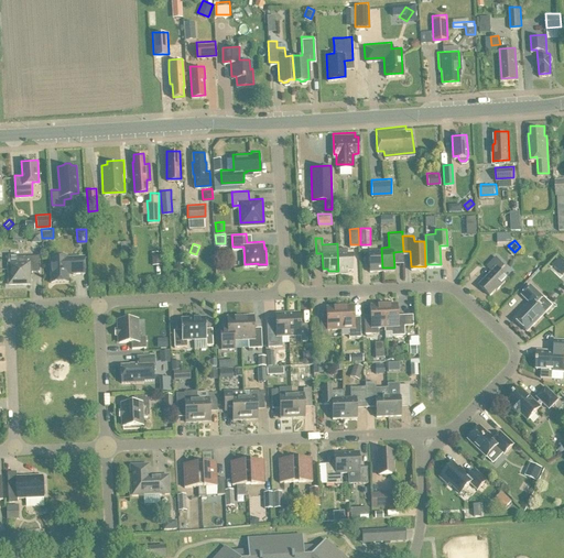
[(353,251),(347,251),(347,245),(337,245),(338,271),(342,270),(348,270),(348,267),(353,267),(353,251)]
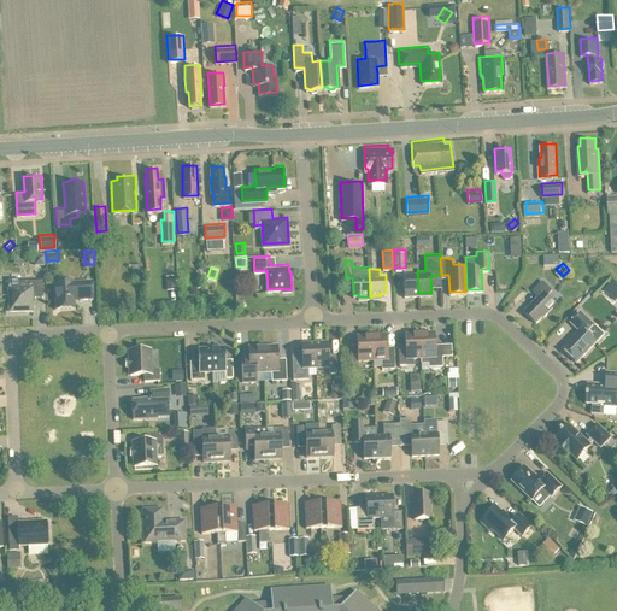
[(418,293),(417,271),(403,271),(404,294),(418,293)]
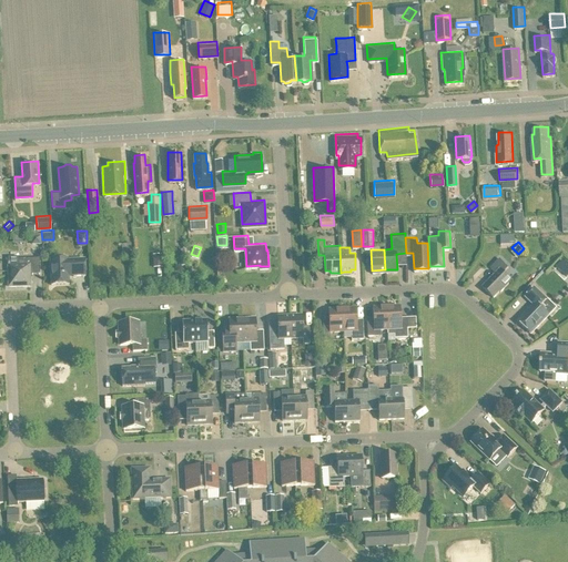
[(8,254),(8,262),(9,283),(30,283),(30,271),(40,271),(39,255),(22,255),(18,255),(18,254),(8,254)]
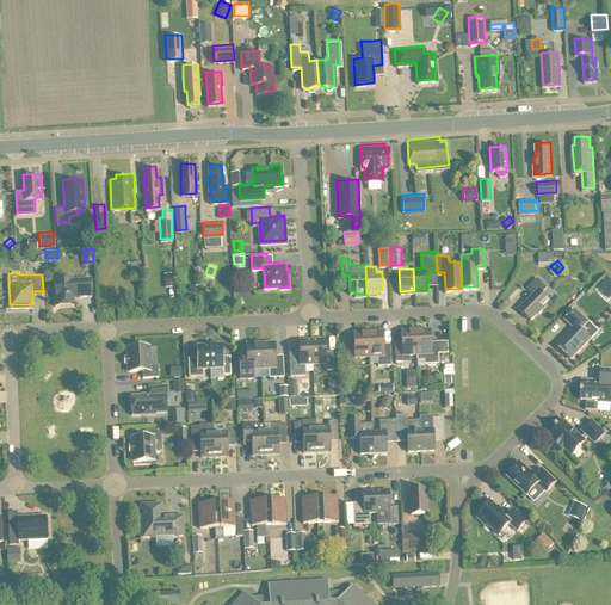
[(54,275),(54,277),(55,303),(74,302),(74,292),(79,291),(79,294),(92,294),(91,275),(73,276),(73,273),(54,275)]
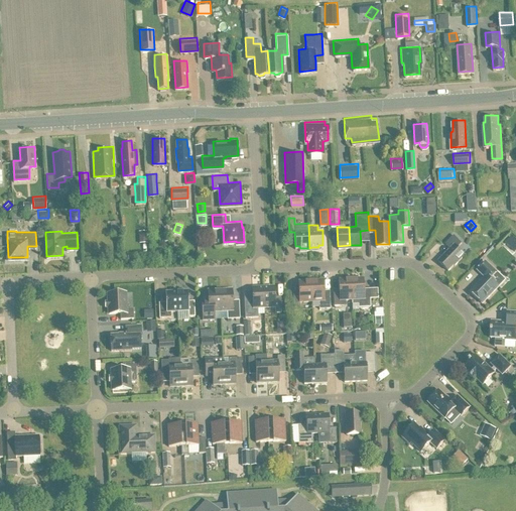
[(455,263),(465,252),(458,245),(462,240),(454,232),(445,241),(450,246),(438,258),(448,268),(454,262),(455,263)]
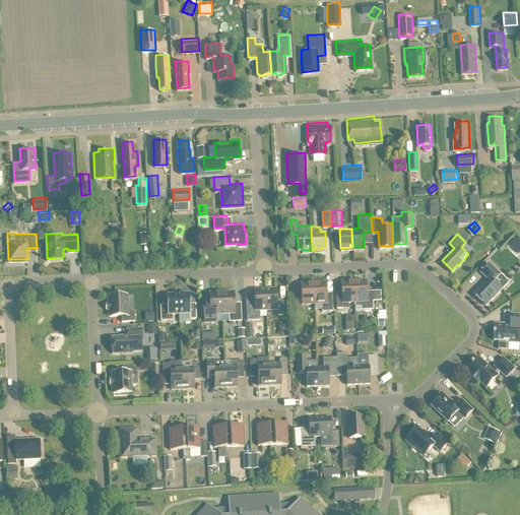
[(514,246),(519,240),(515,236),(509,242),(514,246)]
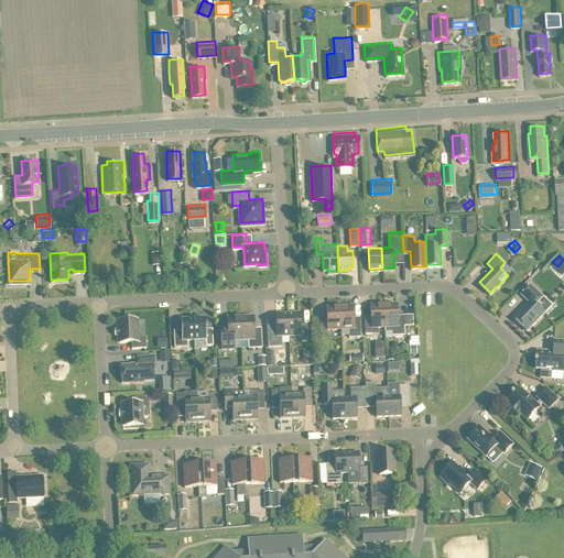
[(528,328),(545,309),(538,302),(544,294),(531,282),(522,292),(530,299),(514,316),(528,328)]
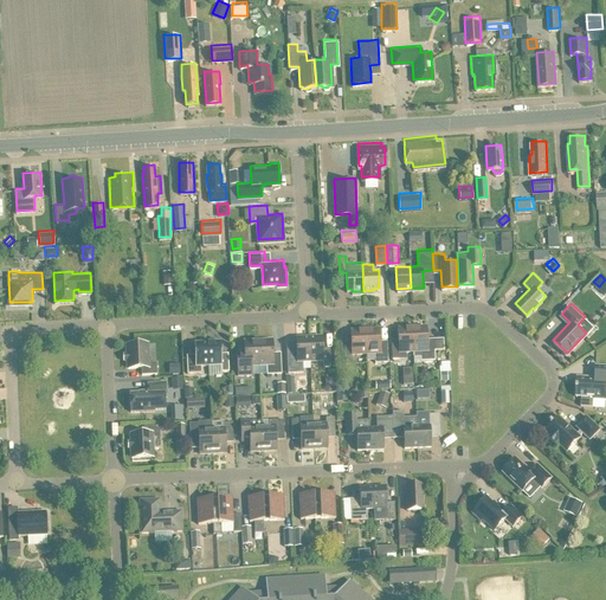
[(426,323),(412,324),(413,348),(420,348),(421,357),(434,356),(433,335),(427,336),(426,323)]
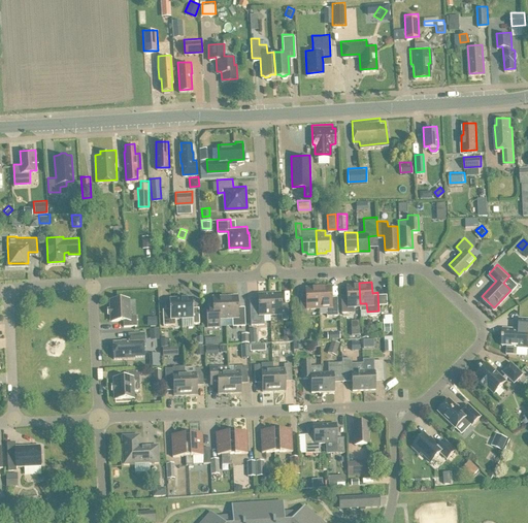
[(360,303),(359,283),(347,283),(347,294),(340,294),(341,309),(348,309),(348,304),(360,303)]
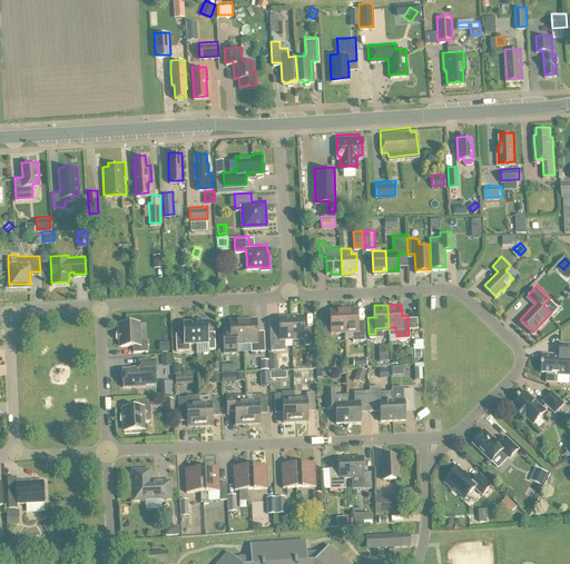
[(356,306),(343,307),(344,329),(352,329),(353,337),(364,337),(364,317),(357,317),(356,306)]
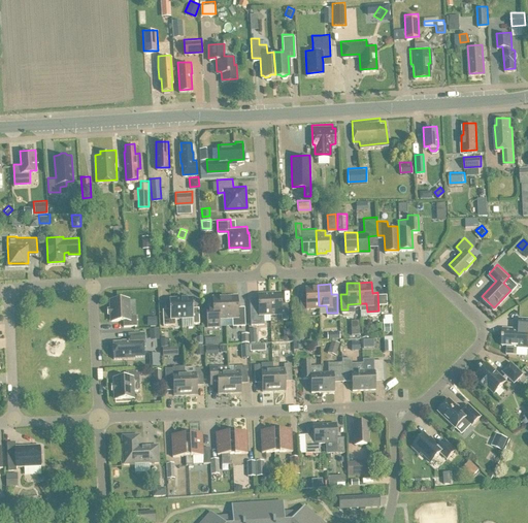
[(319,305),(318,285),(305,285),(305,296),(300,296),(300,315),(307,314),(306,305),(319,305)]
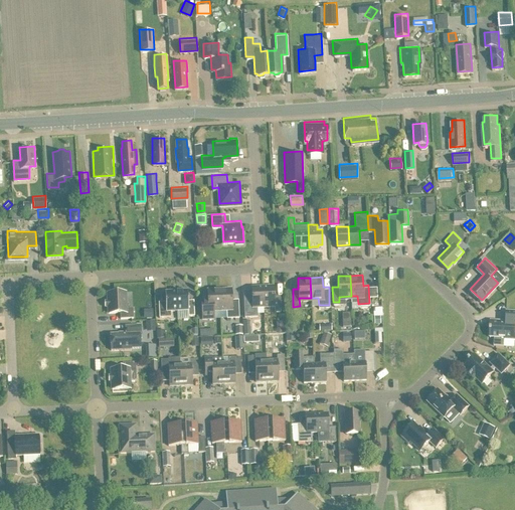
[(274,294),(274,283),(263,284),(264,304),(275,304),(275,309),(281,309),(280,294),(274,294)]
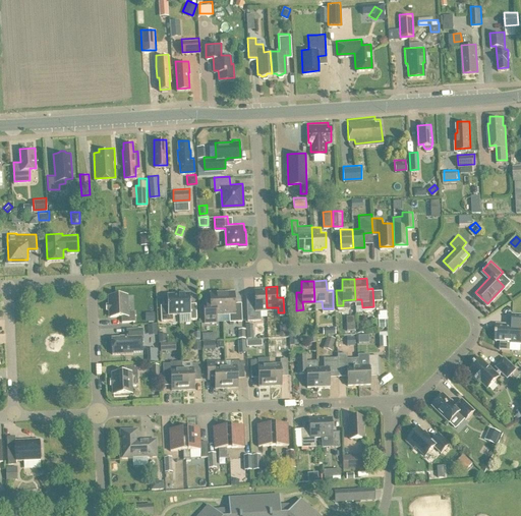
[(267,307),(266,287),(254,287),(254,301),(246,301),(247,318),(261,318),(261,308),(267,307)]
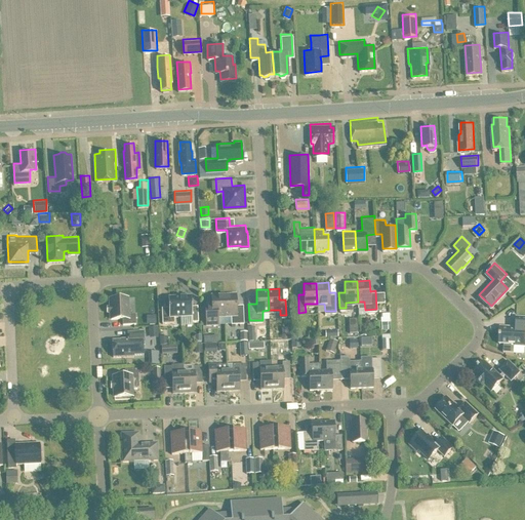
[(230,292),(224,292),(225,314),(231,313),(231,321),(244,321),(243,305),(237,306),(236,290),(230,291),(230,292)]
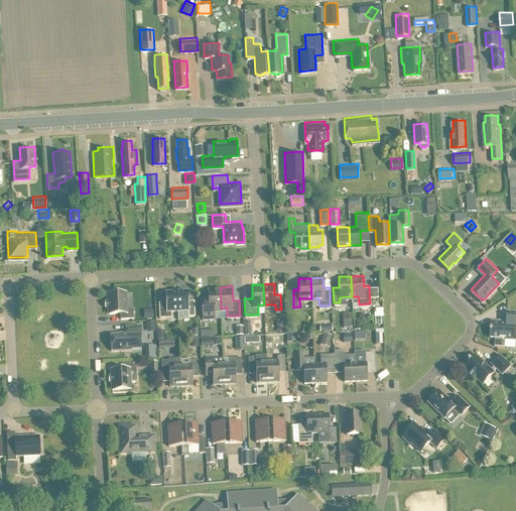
[(221,308),(220,287),(214,288),(214,286),(208,286),(208,298),(202,299),(203,316),(214,316),(213,308),(221,308)]
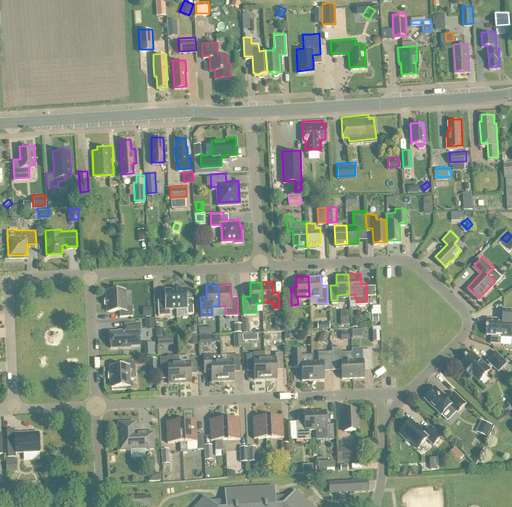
[(186,285),(175,286),(176,306),(187,306),(187,311),(193,311),(192,295),(186,296),(186,285)]
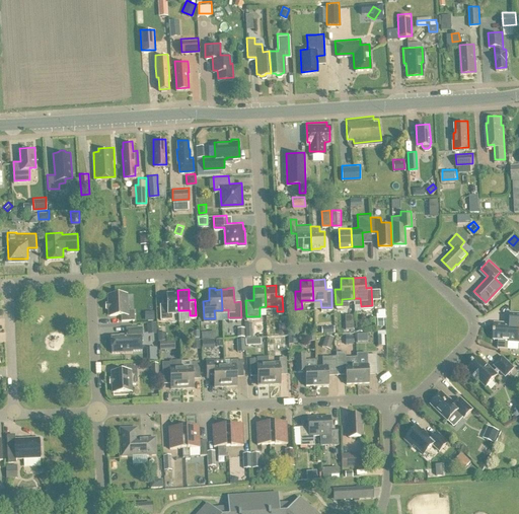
[(178,310),(177,290),(166,290),(166,301),(159,301),(160,317),(172,316),(172,310),(178,310)]
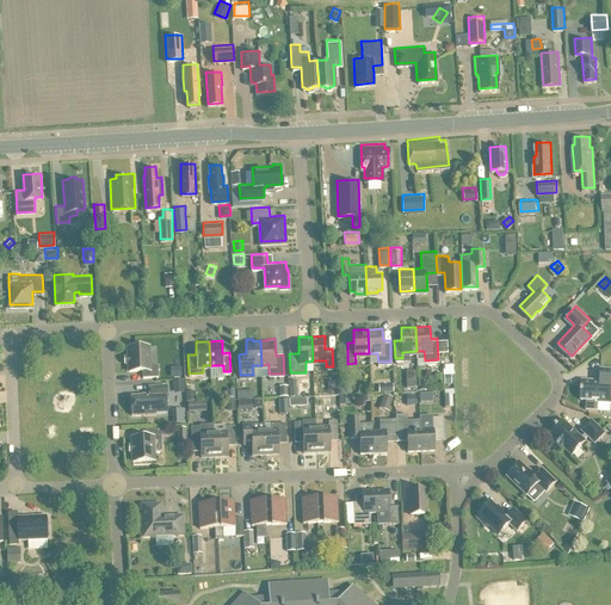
[(149,362),(148,344),(128,345),(129,368),(142,366),(143,375),(158,374),(158,362),(149,362)]
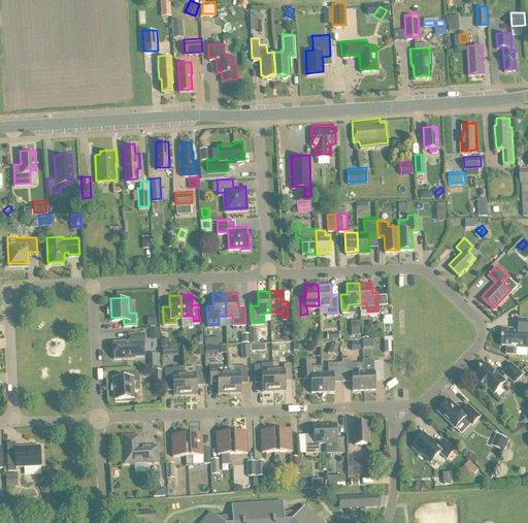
[(527,316),(519,316),(519,326),(503,325),(502,342),(506,342),(505,351),(517,351),(517,345),(527,345),(527,316)]
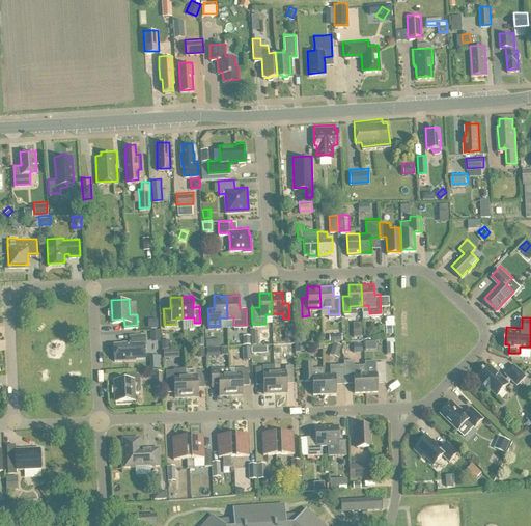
[(150,338),(159,338),(159,328),(150,328),(150,338)]
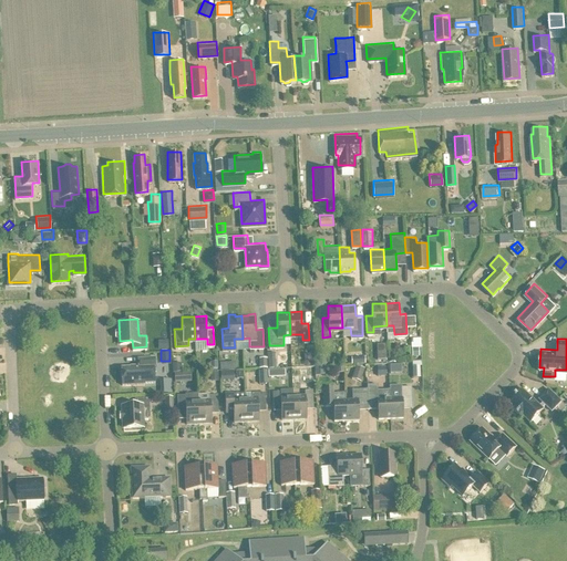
[(155,380),(154,365),(155,365),(155,354),(137,355),(138,363),(121,364),(122,382),(155,380)]
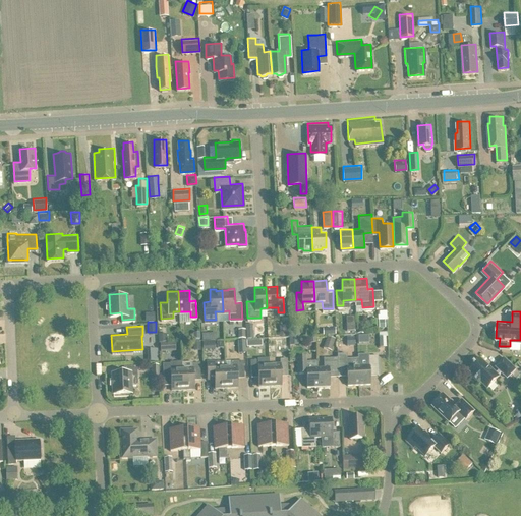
[(335,336),(327,333),(325,339),(333,342),(335,336)]
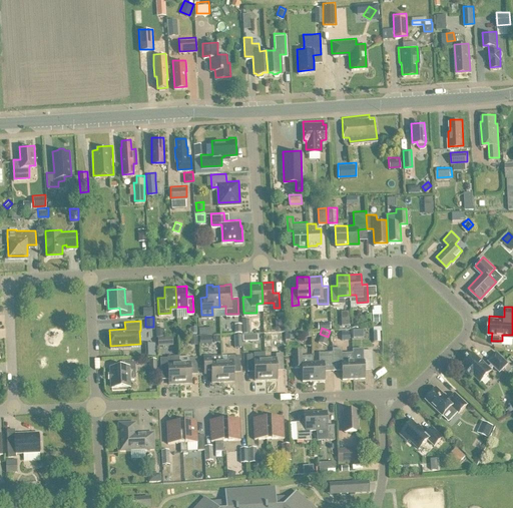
[(241,332),(234,333),(234,345),(242,344),(241,332)]
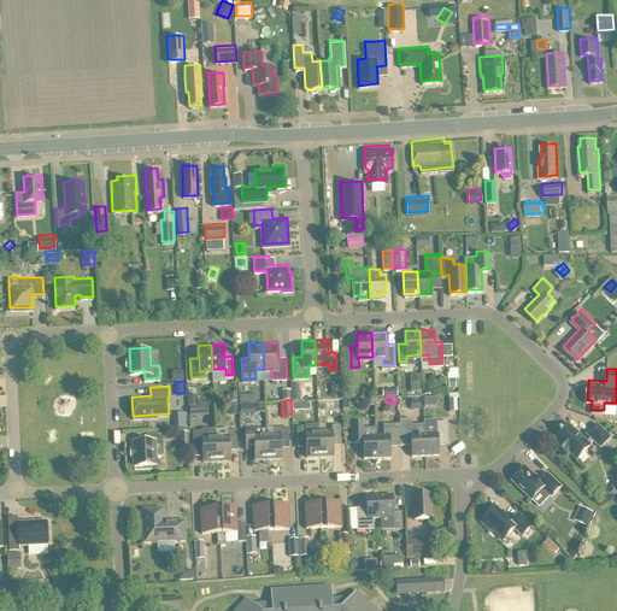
[(254,400),(240,400),(240,411),(254,411),(254,400)]
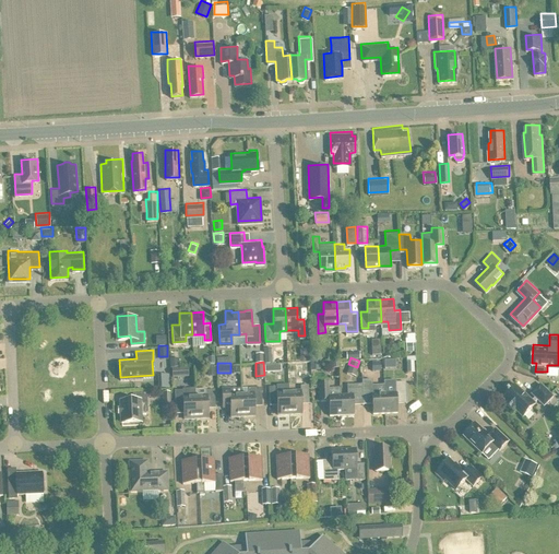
[(180,365),(171,365),(173,374),(180,374),(180,365)]
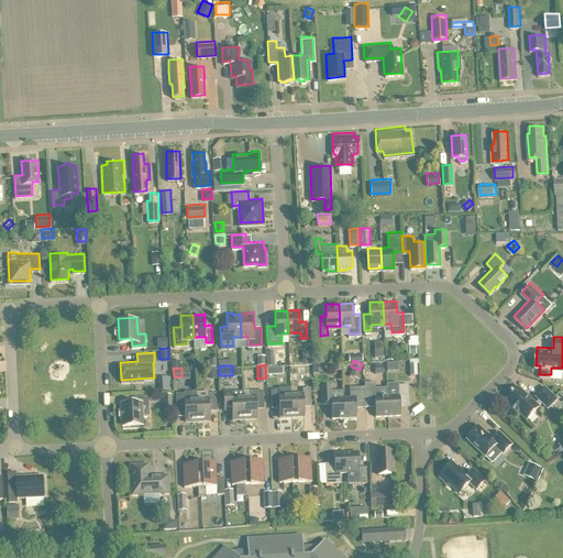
[(388,413),(387,393),(386,384),(375,384),(375,379),(364,380),(364,384),(365,404),(375,404),(375,414),(388,413)]
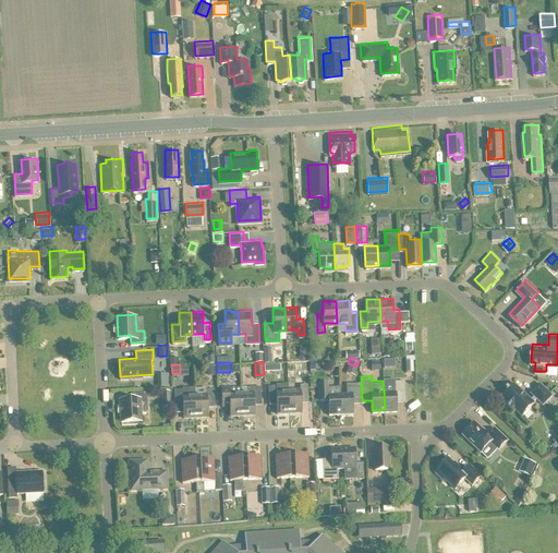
[(395,388),(384,389),(385,409),(397,409),(396,399),(405,399),(404,377),(395,379),(395,388)]
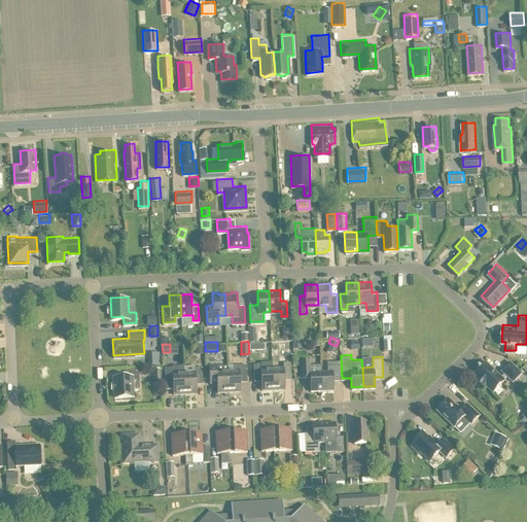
[(322,388),(321,369),(320,362),(310,362),(310,357),(300,358),(301,375),(310,375),(311,389),(322,388)]
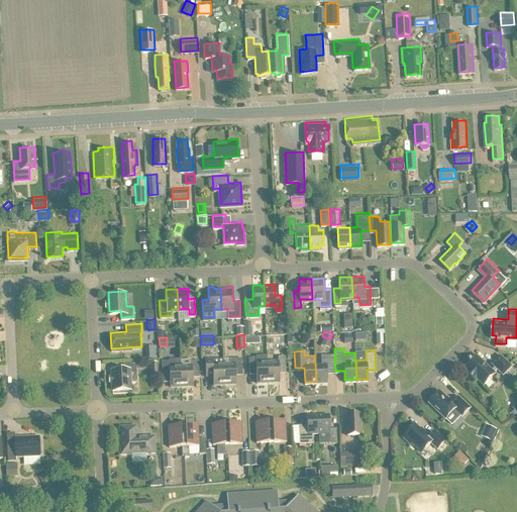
[(278,359),(267,359),(268,380),(279,379),(279,368),(280,367),(286,366),(285,352),(278,353),(278,359)]
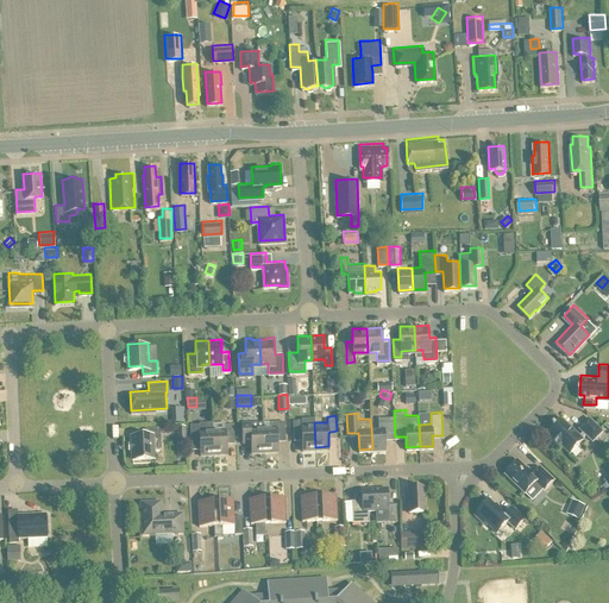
[(395,437),(394,415),(378,415),(378,426),(371,426),(372,448),(385,448),(384,438),(395,437)]
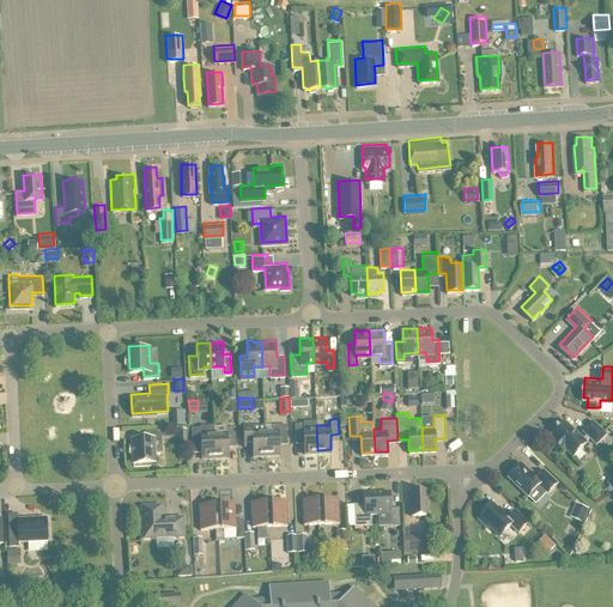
[(588,439),(587,438),(590,435),(598,441),(607,431),(593,418),(583,428),(588,432),(584,436),(565,418),(559,424),(558,424),(557,425),(559,426),(553,433),(557,437),(554,438),(565,448),(566,447),(574,454),(588,439)]
